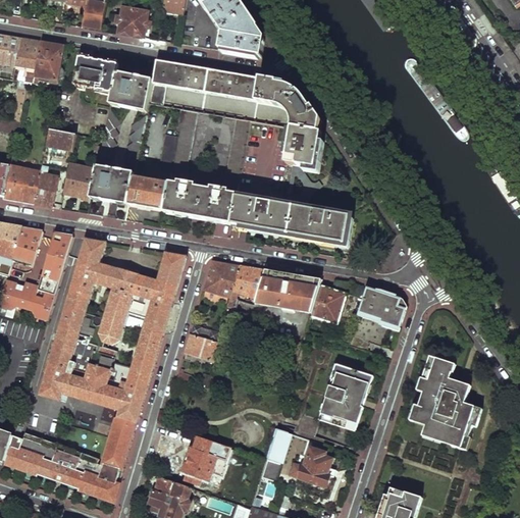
[(12,0),(11,11),(20,12),(22,0),(12,0)]
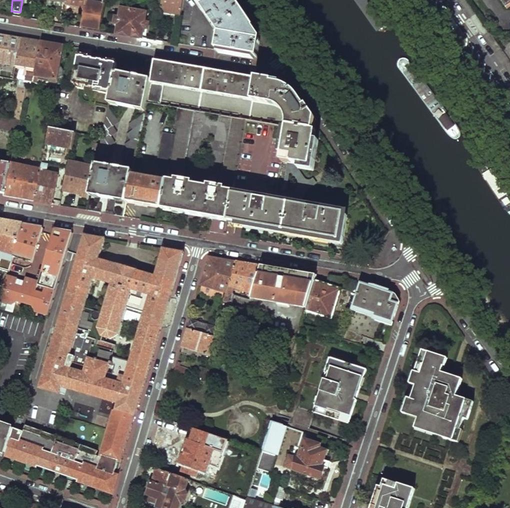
[(64,0),(64,1),(77,3),(77,6),(80,8),(82,8),(83,0),(64,0)]
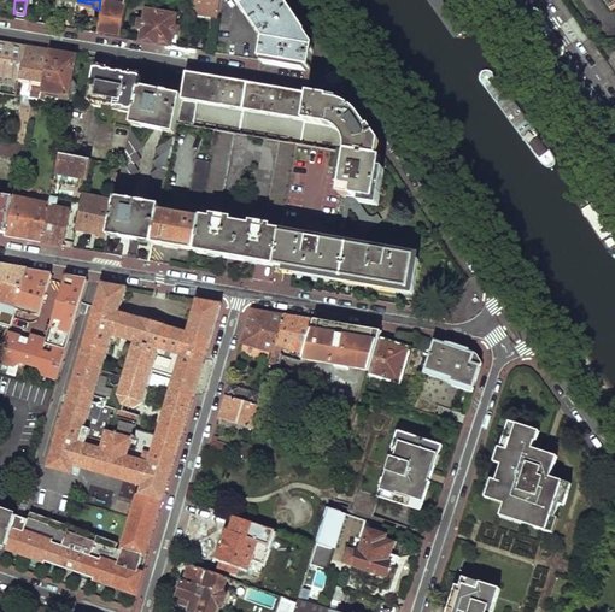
[(100,0),(99,10),(95,28),(118,31),(124,0),(100,0)]
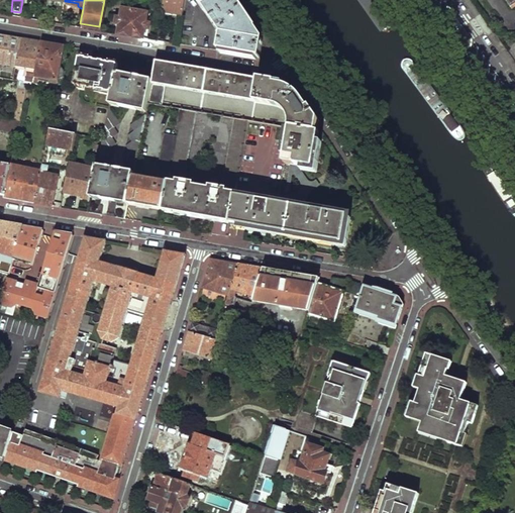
[(161,0),(160,8),(181,12),(182,0),(161,0)]
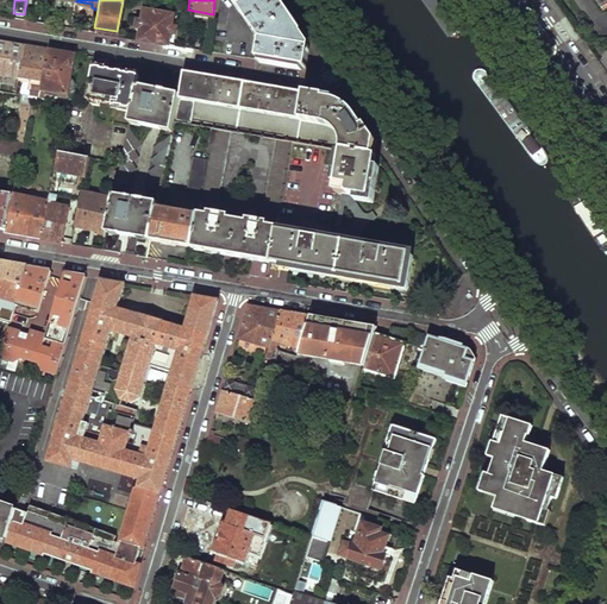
[(236,0),(260,36),(256,56),(304,64),(306,50),(307,39),(280,0),(236,0)]
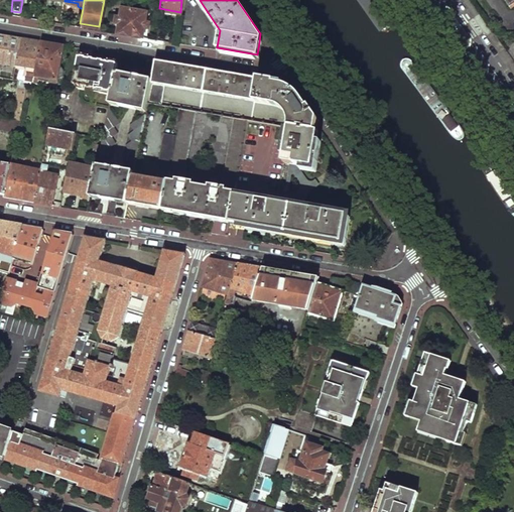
[(121,3),(119,13),(115,12),(114,19),(118,20),(116,29),(141,34),(143,24),(147,24),(148,18),(144,17),(146,8),(121,3)]
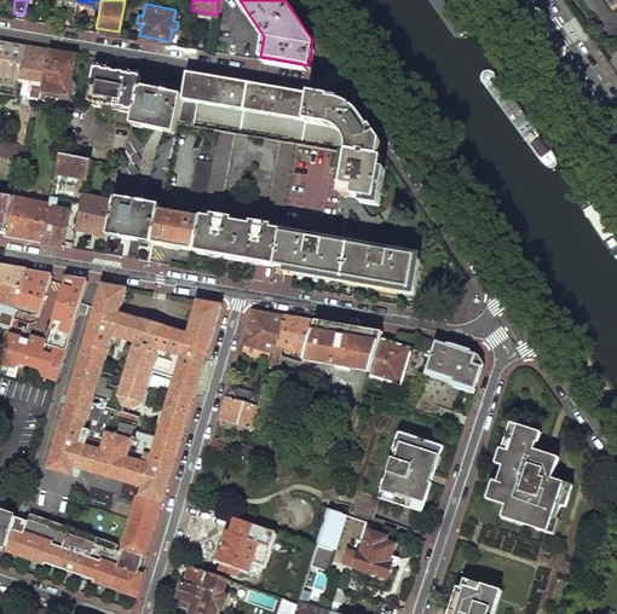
[(0,70),(17,74),(23,41),(0,36),(0,70)]
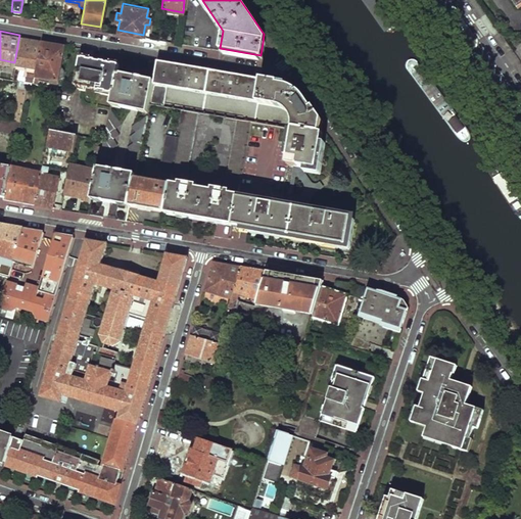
[(19,35),(14,62),(13,64),(30,66),(28,79),(31,80),(40,38),(19,35)]
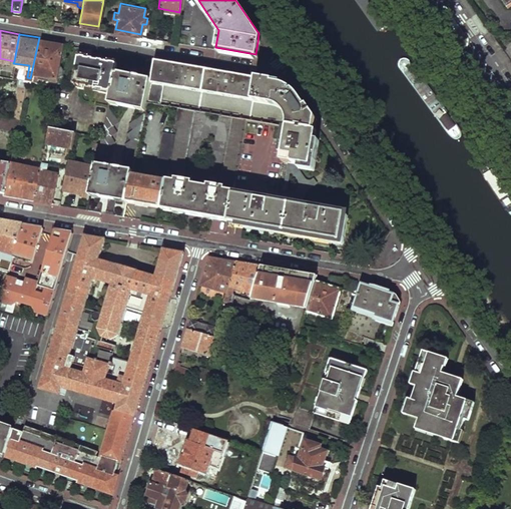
[(39,37),(30,78),(36,79),(37,74),(54,77),(55,74),(56,74),(60,70),(61,65),(59,62),(57,61),(62,42),(39,37)]
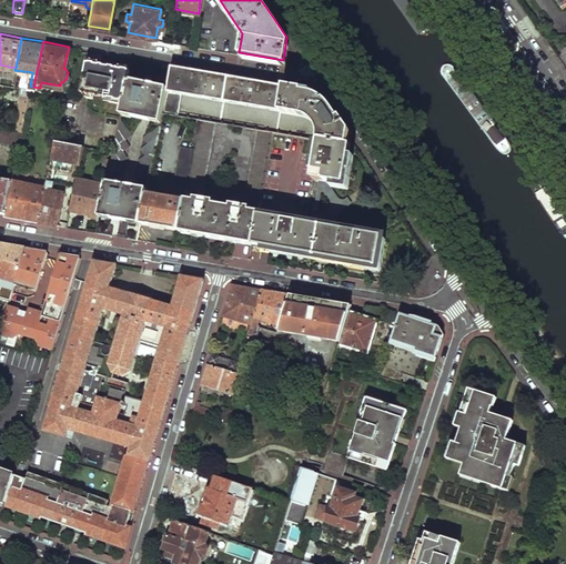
[(77,48),(73,64),(83,66),(84,60),(87,49),(77,48)]
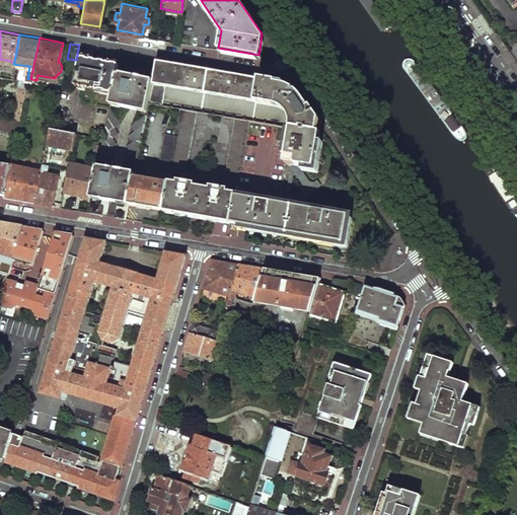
[(118,63),(77,55),(76,60),(72,82),(112,90),(116,71),(118,63)]
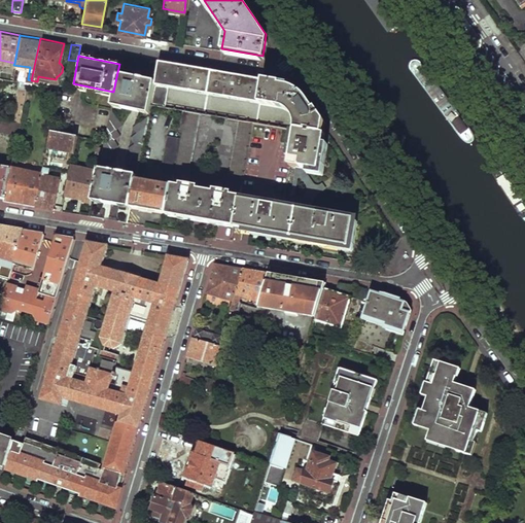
[(261,77),(158,59),(153,79),(152,81),(257,99),(257,100),(273,103),(278,103),(290,112),(298,127),(320,130),(323,120),(312,106),(301,91),(291,85),(287,82),(287,80),(284,79),(281,79),(261,76),(261,77)]
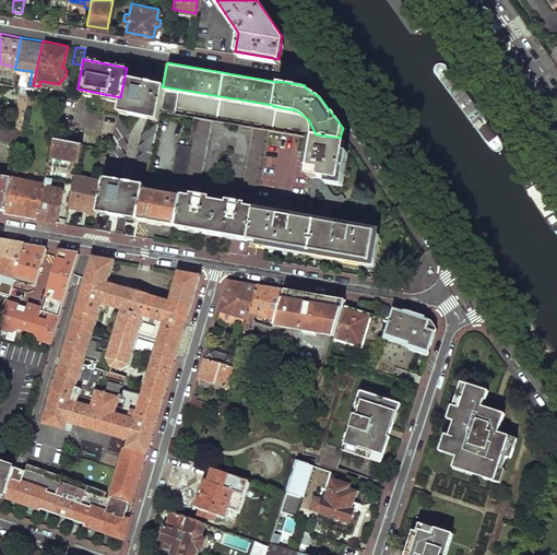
[(125,77),(120,97),(117,110),(156,117),(162,86),(163,84),(125,77)]
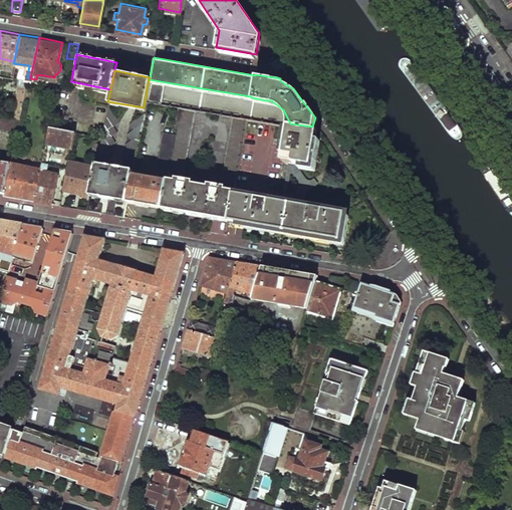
[(19,75),(11,114),(18,116),(27,77),(19,75)]
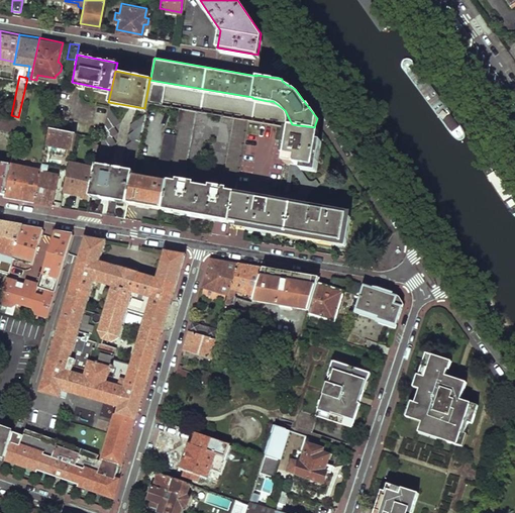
[(108,104),(97,154),(108,156),(114,150),(109,145),(116,140),(111,133),(117,129),(113,123),(119,119),(108,104)]
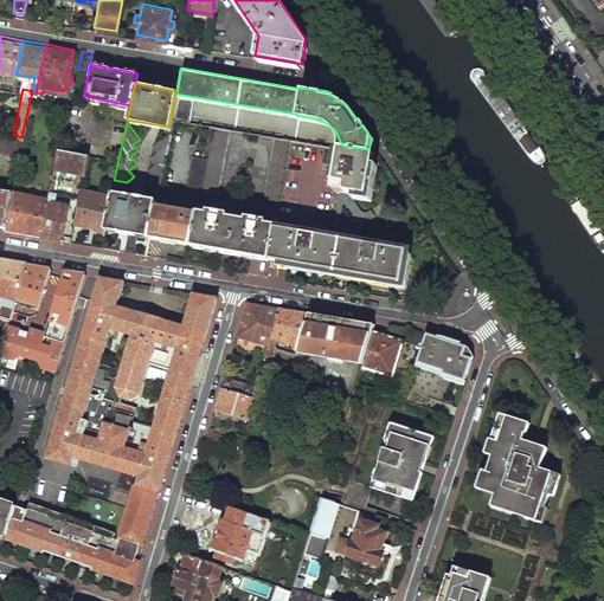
[(206,156),(197,207),(205,209),(206,205),(213,206),(227,125),(209,123),(204,147),(209,148),(206,156)]
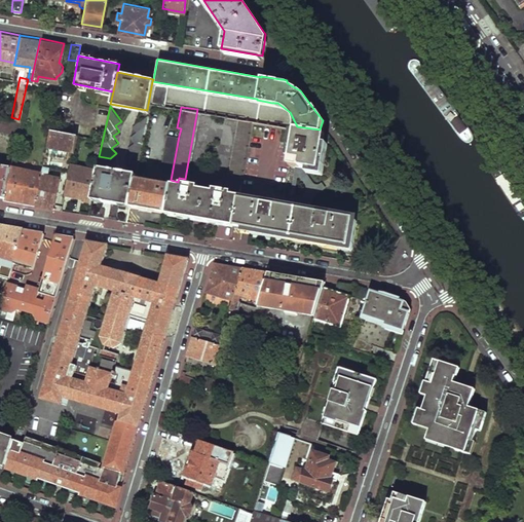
[(134,128),(127,133),(132,139),(125,144),(129,150),(123,155),(127,162),(136,164),(147,110),(131,123),(134,128)]
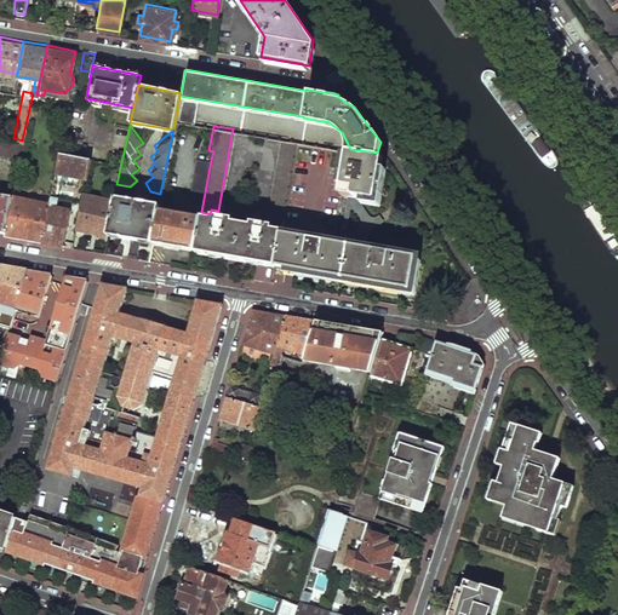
[(13,138),(0,134),(0,150),(18,155),(22,141),(13,138)]
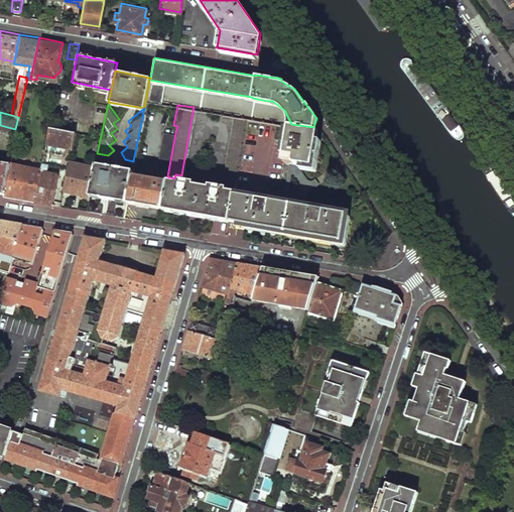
[(232,114),(220,182),(226,183),(226,187),(233,188),(246,116),(232,114)]
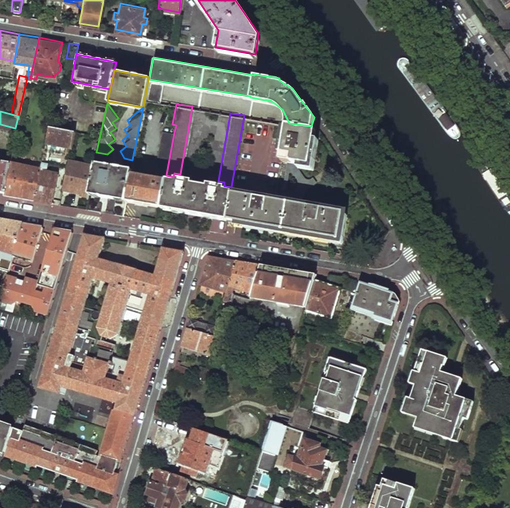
[(284,122),(282,136),(278,135),(277,143),(281,143),(279,157),(307,162),(313,126),(311,126),(289,123),(284,122)]
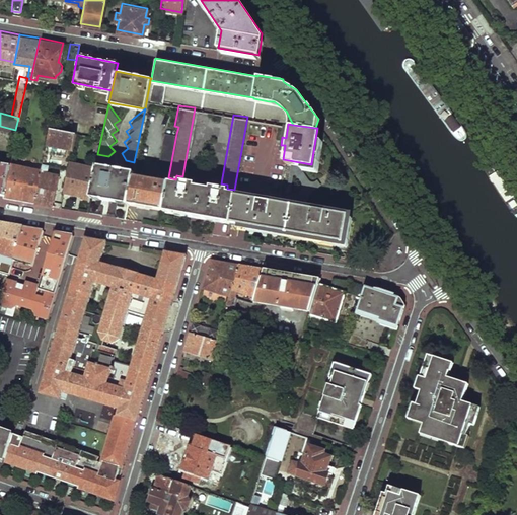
[(75,132),(49,125),(46,141),(72,147),(75,132)]
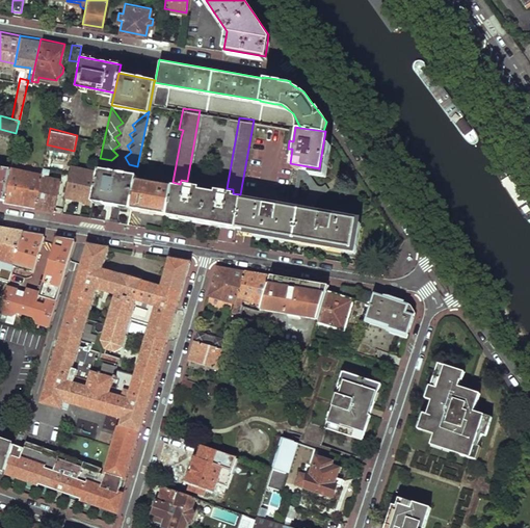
[(167,134),(158,182),(171,184),(173,182),(181,137),(167,134)]
